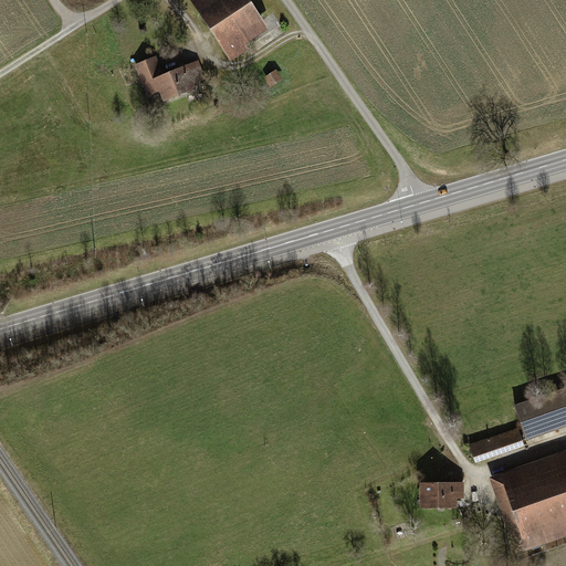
[(248,0),(191,0),(230,59),(244,49),(237,38),(262,21),(248,0)]
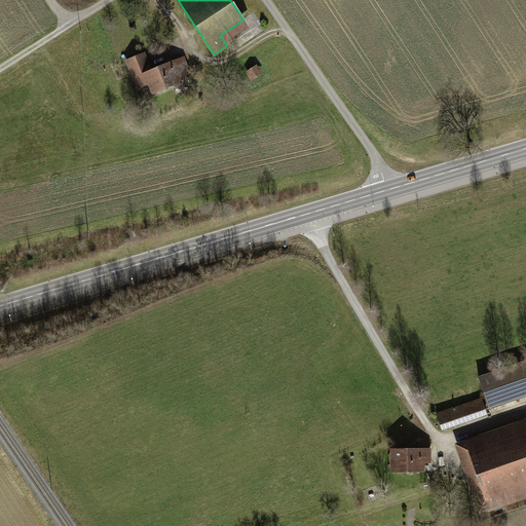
[(145,54),(127,61),(139,88),(150,83),(154,94),(178,84),(176,78),(183,75),(182,72),(188,69),(184,59),(151,71),(145,54)]
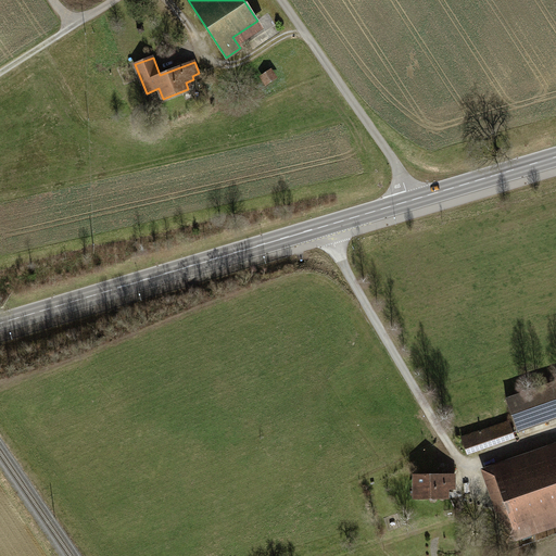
[(274,76),(272,72),(263,77),(265,81),(268,83),(274,78),(274,76)]
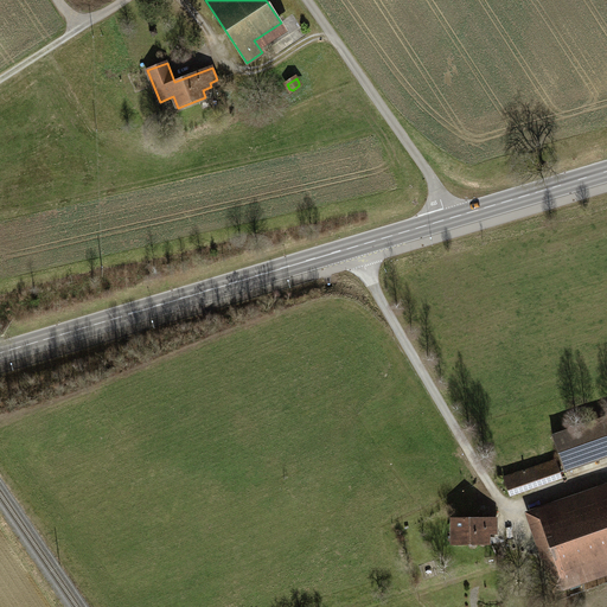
[(606,417),(553,436),(566,471),(606,455),(606,417)]
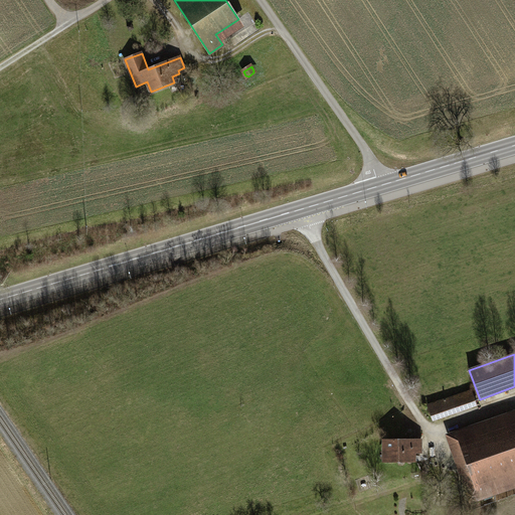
[(472,390),(428,405),(432,415),(476,400),(472,390)]
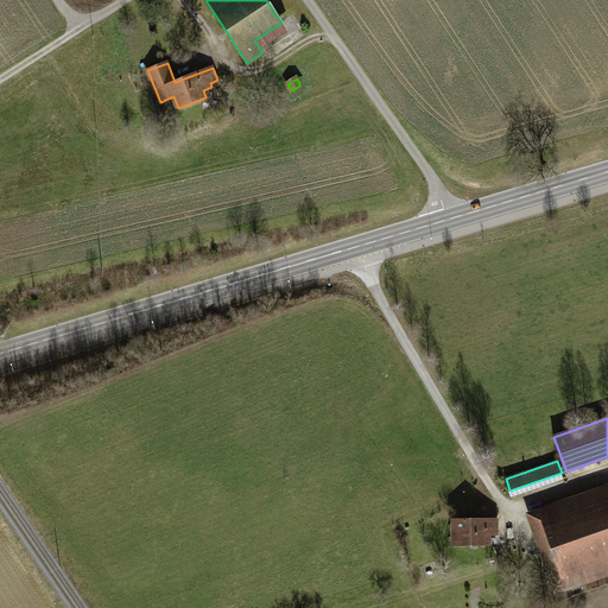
[(607,488),(540,512),(556,558),(546,562),(556,591),(578,583),(574,569),(607,556),(607,488)]
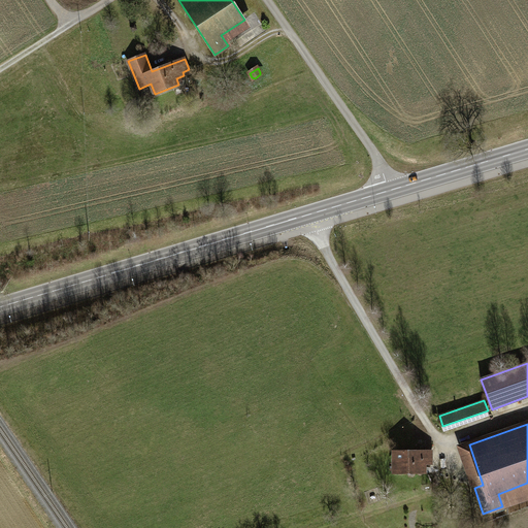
[(431,451),(395,452),(395,473),(423,472),(423,464),(431,464),(431,451)]
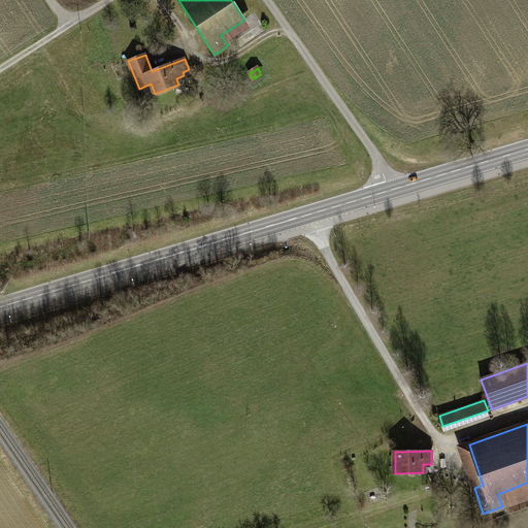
[(527,483),(498,494),(502,506),(527,497),(527,483)]
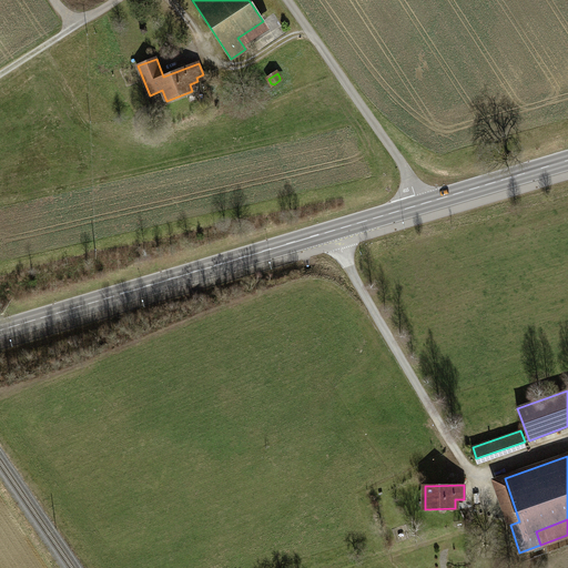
All buildings are outlined.
